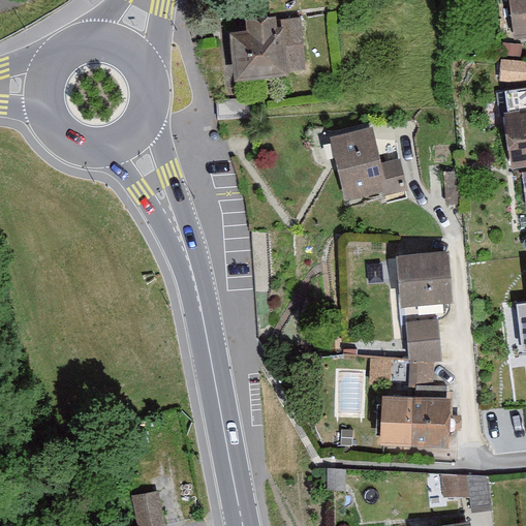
[(507,0),(514,40),(525,38),(525,0),(507,0)]
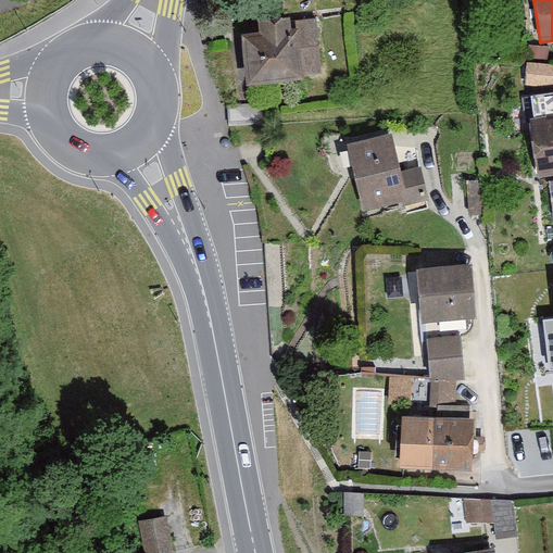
[(246,32),(250,83),(322,76),(317,25),(294,27),(294,17),(261,21),(262,30),(246,32)]
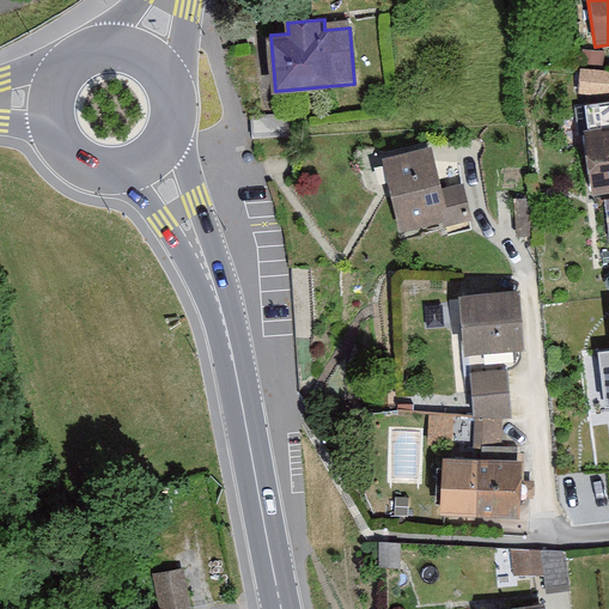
[(607,71),(580,68),(578,95),(606,97),(607,71)]
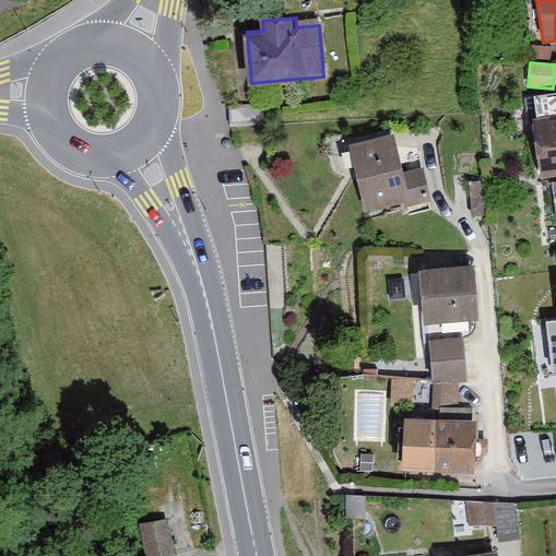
[(555,94),(532,97),(542,175),(555,172),(555,94)]
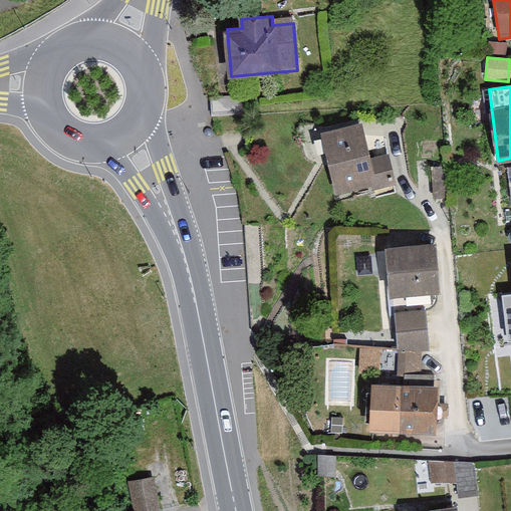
[(358,119),(318,130),(335,194),(368,186),(370,192),(389,188),(380,155),(368,158),(358,119)]
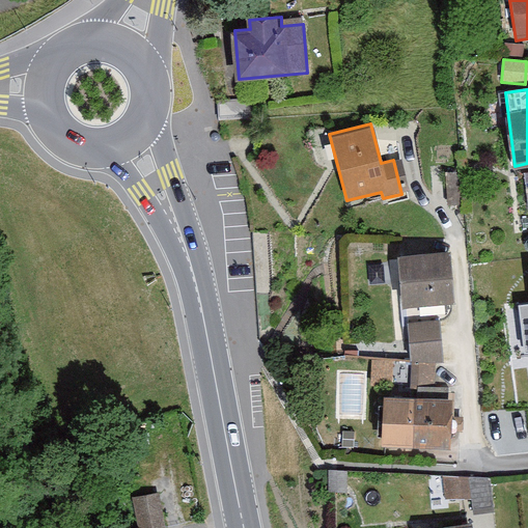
[(450,251),(401,255),(406,302),(454,298),(450,251)]
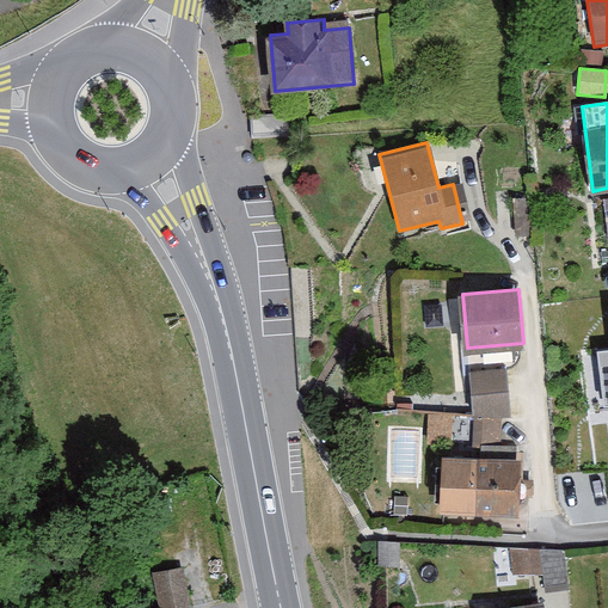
[(504,367),(467,372),(472,413),(509,410),(504,367)]
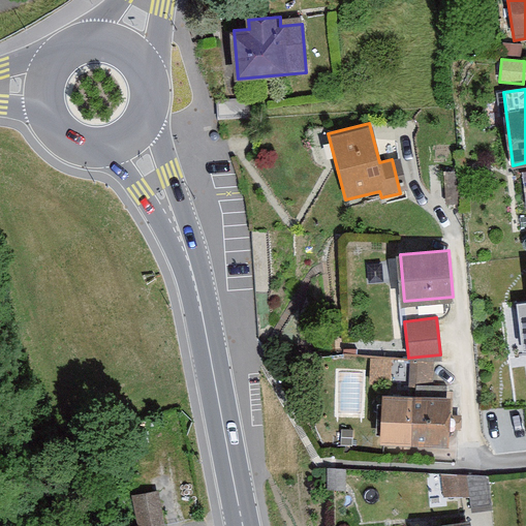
[(369,375),(387,376),(388,351),(370,351),(369,375)]
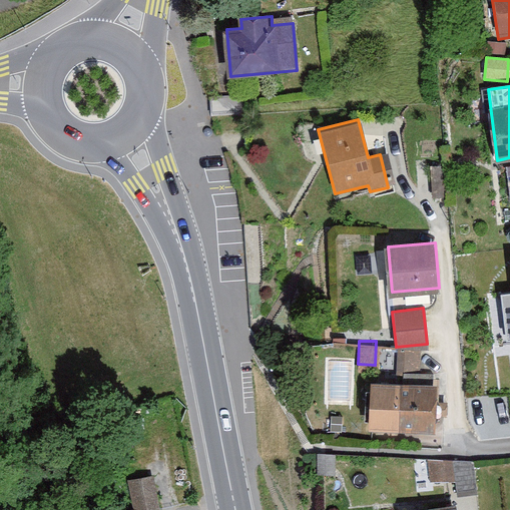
[(437,382),(373,380),(371,428),(435,431),(437,382)]
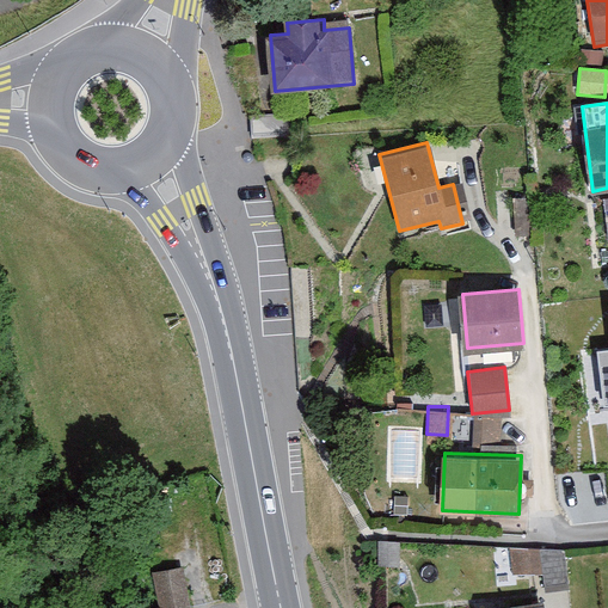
[(542,572),(542,588),(567,588),(565,550),(508,547),(508,573),(542,572)]
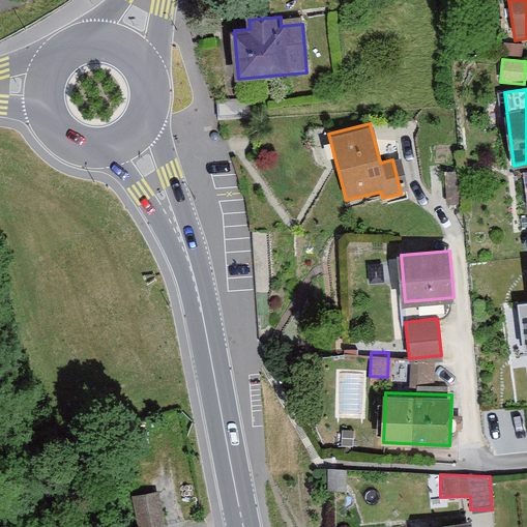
[(159,526),(154,492),(130,495),(135,526),(159,526)]
